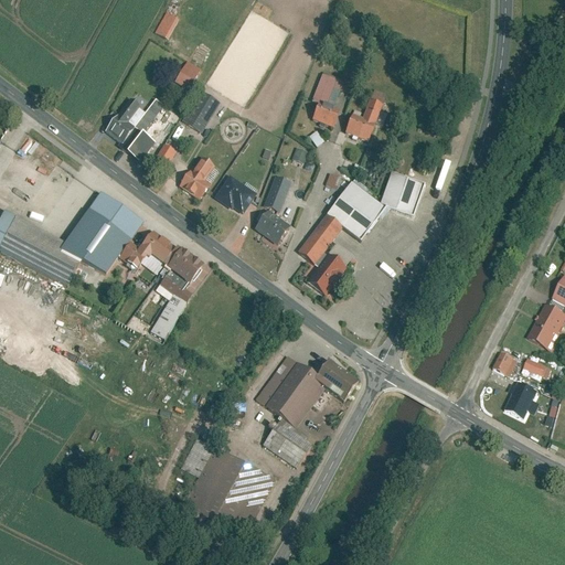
[(167,14),(157,35),(172,42),(181,20),(167,14)]
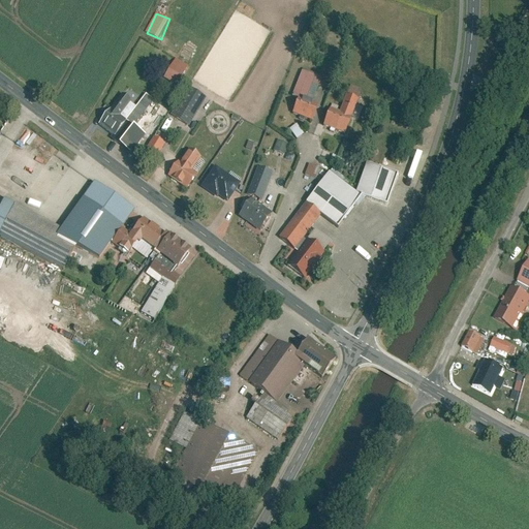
[(164,78),(176,85),(186,68),(175,62),(164,78)]
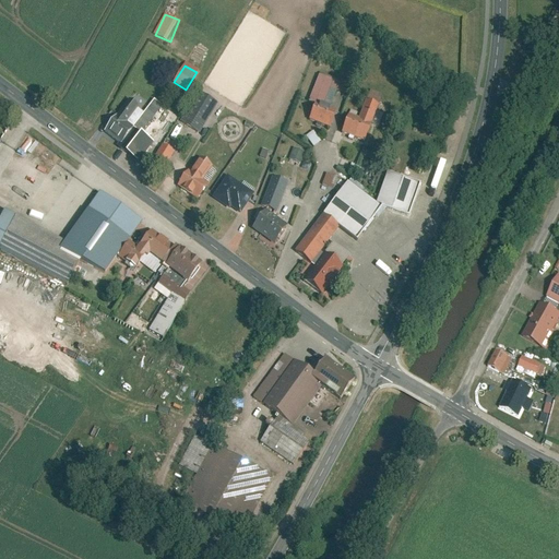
[(318,104),(310,121),(329,130),(336,114),(330,110),(339,92),(336,91),(340,82),(322,74),(310,100),(318,104)]
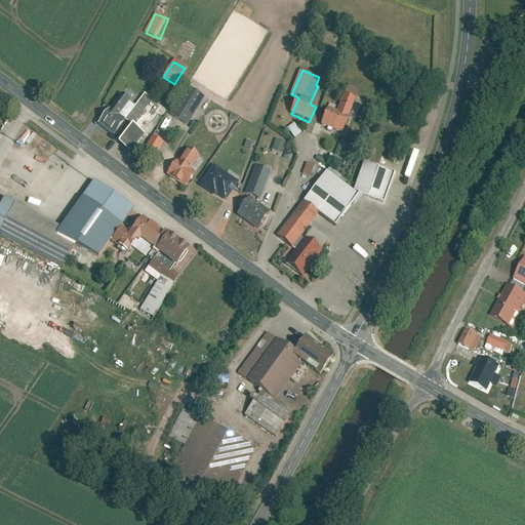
[(171,114),(188,123),(201,97),(186,89),(171,114)]
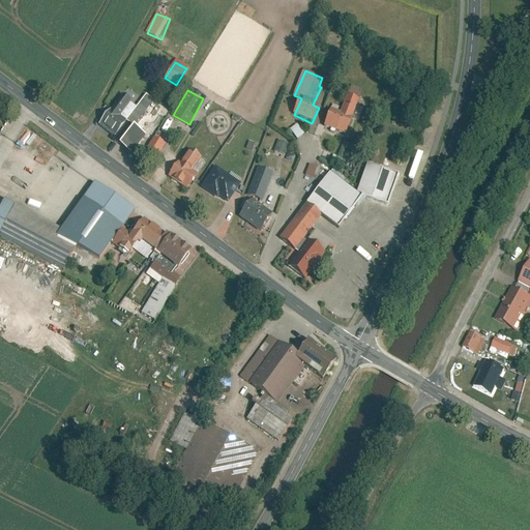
[(98,124),(114,137),(127,121),(121,116),(131,102),(122,94),(98,124)]
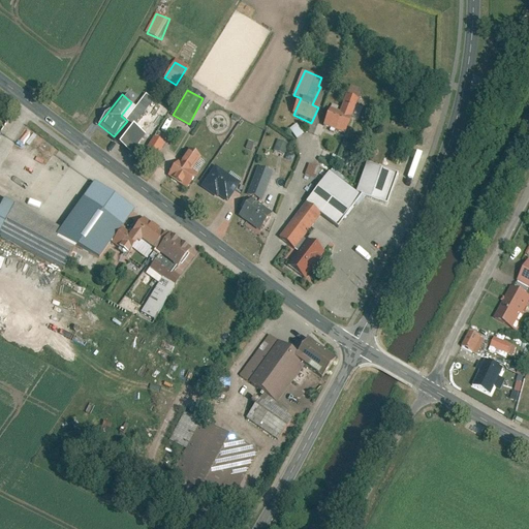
[(329,110),(322,126),(347,135),(361,98),(348,94),(341,114),(329,110)]
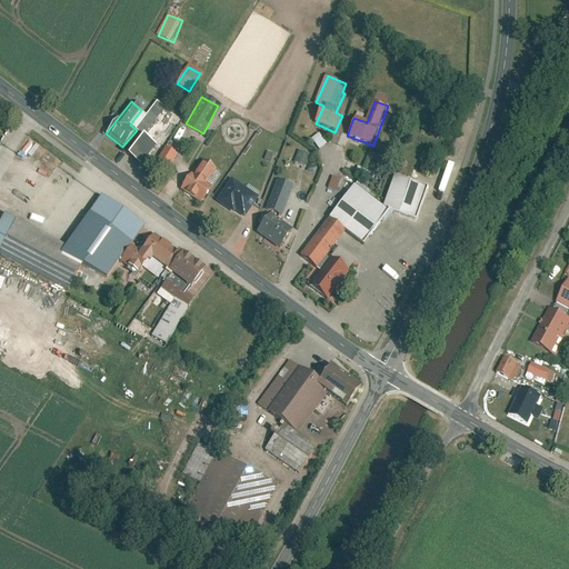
[(138,127),(147,132),(165,108),(157,102),(138,127)]
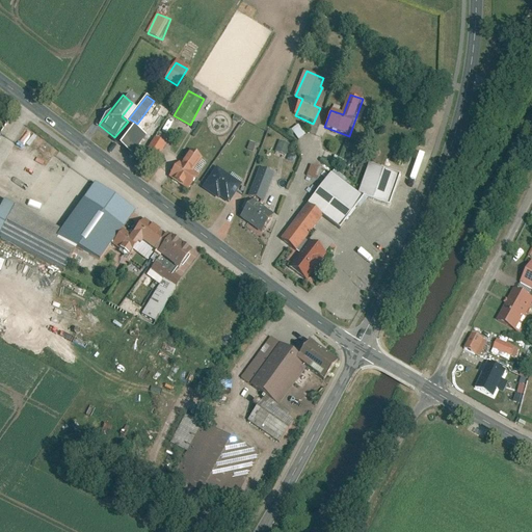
[(114,140),(132,154),(145,136),(128,123),(114,140)]
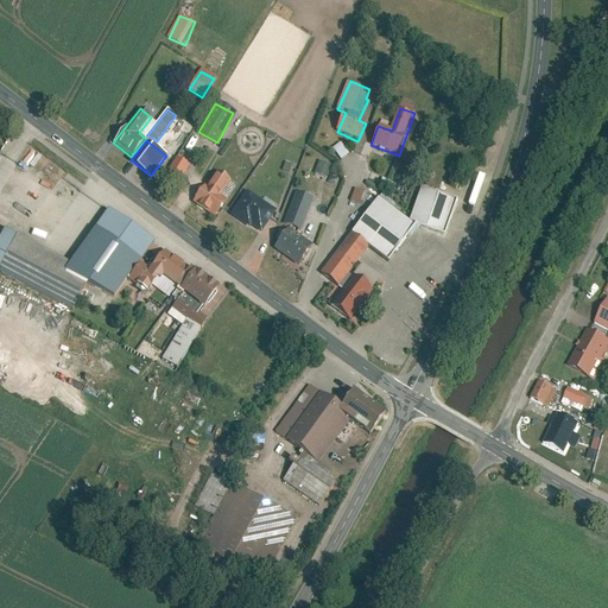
[(343,160),(352,154),(343,144),(335,149),(343,160)]
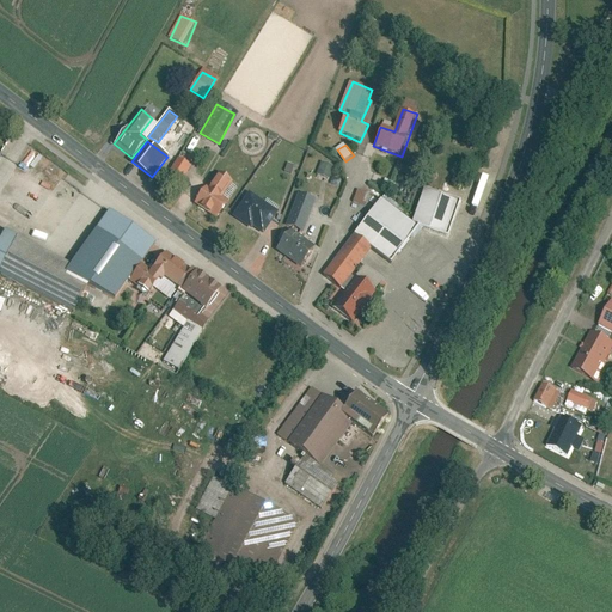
[(167,178),(181,187),(191,167),(178,160),(167,178)]
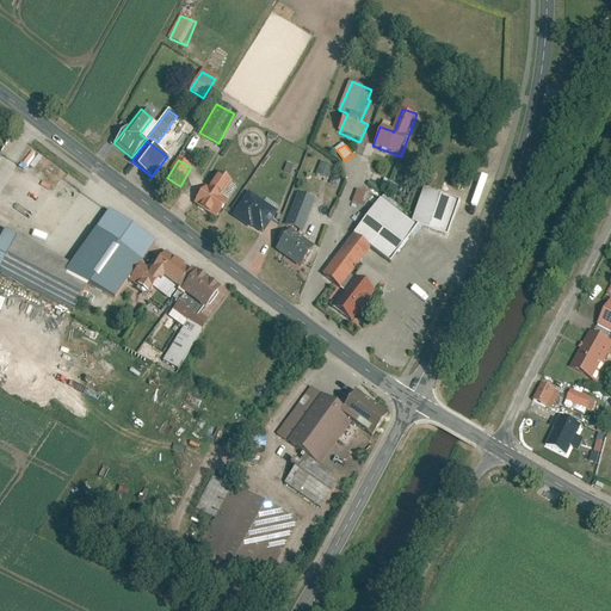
[(334,167),(323,162),(318,172),(328,178),(334,167)]
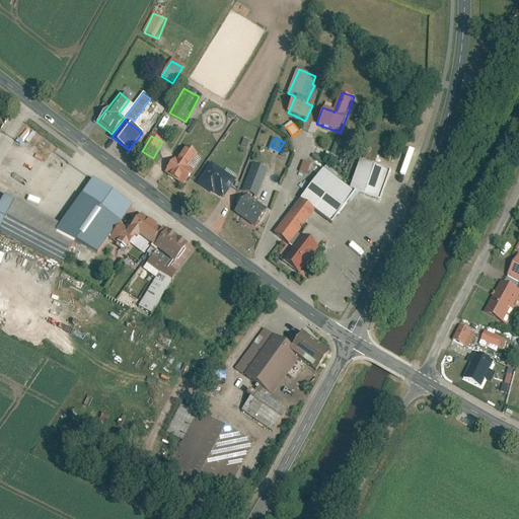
[(192,173),(187,169),(196,155),(187,149),(181,158),(176,155),(165,172),(184,184),(192,173)]
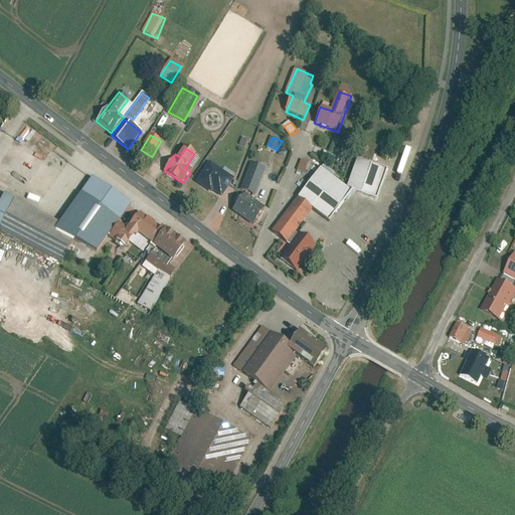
[(325,151),(322,156),(331,162),(335,156),(325,151)]
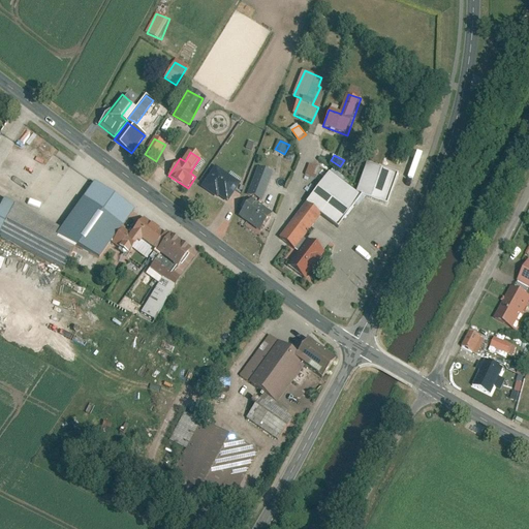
[(327,260),(322,257),(328,251),(327,250),(333,240),(315,228),(323,215),(340,226),(366,196),(385,206),(399,174),(368,164),(360,190),(334,169),(281,239),(299,251),(289,268),(308,279),(315,267),(321,270),(327,260)]
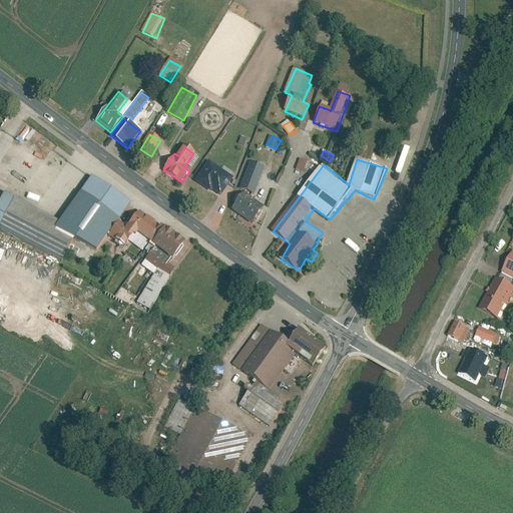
[(297,170),(305,173),(309,162),(301,159),(297,170)]
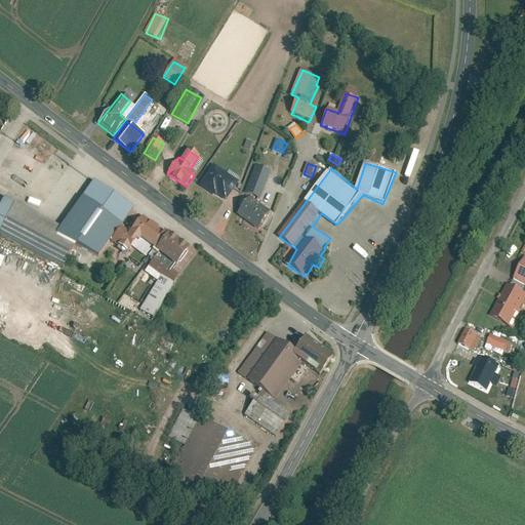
[(247,192),(261,197),(272,170),(256,165),(247,192)]
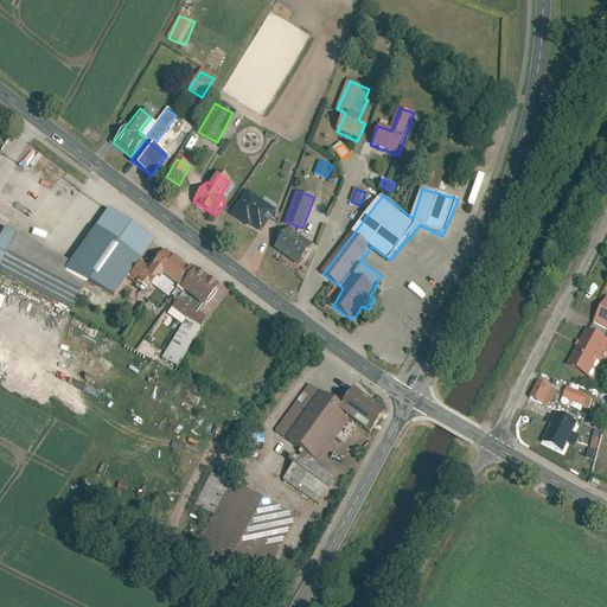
[(232,215),(259,231),(274,209),(248,192),(232,215)]
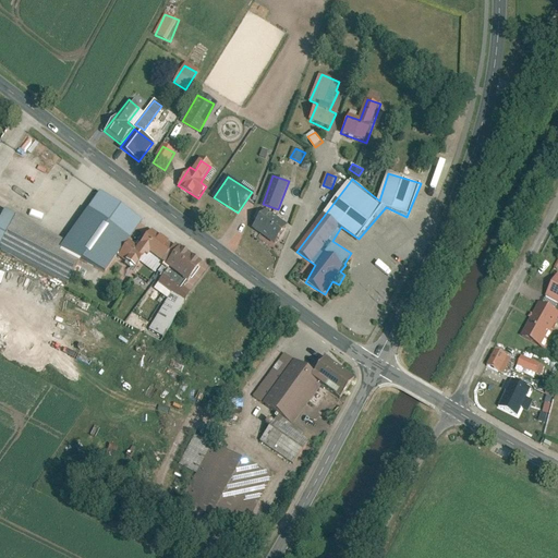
[(79,262),(104,270),(141,221),(100,191),(63,240),(5,213),(0,221),(0,251),(67,284),(79,262)]
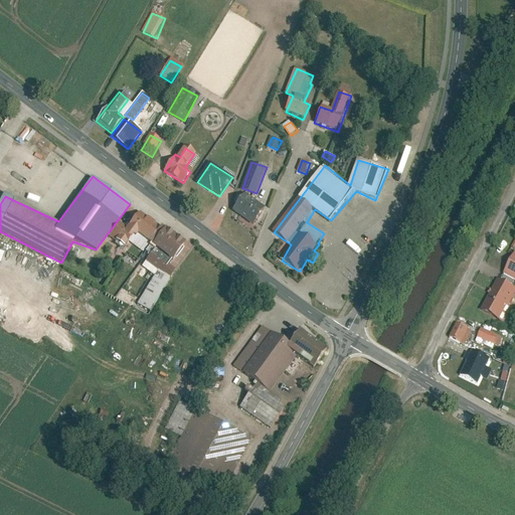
[(240,194),(229,210),(251,224),(263,207),(240,194)]
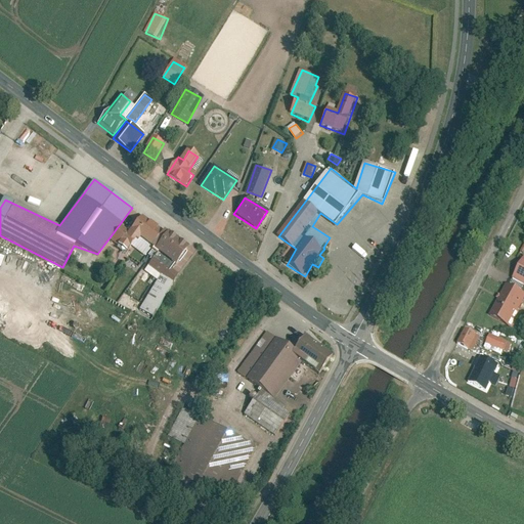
[(129,235),(151,251),(164,231),(141,216),(129,235)]
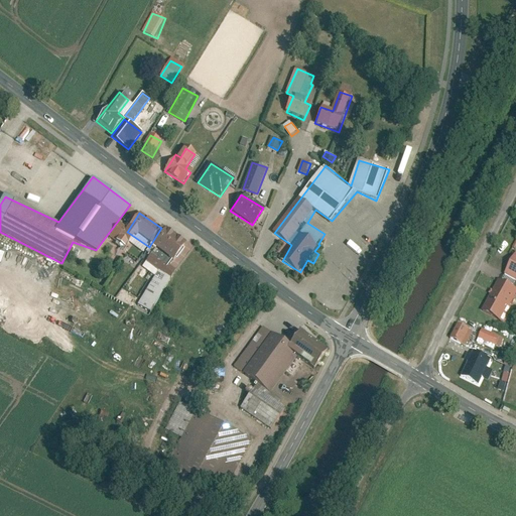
[(154,248),(176,262),(188,243),(166,228),(154,248)]
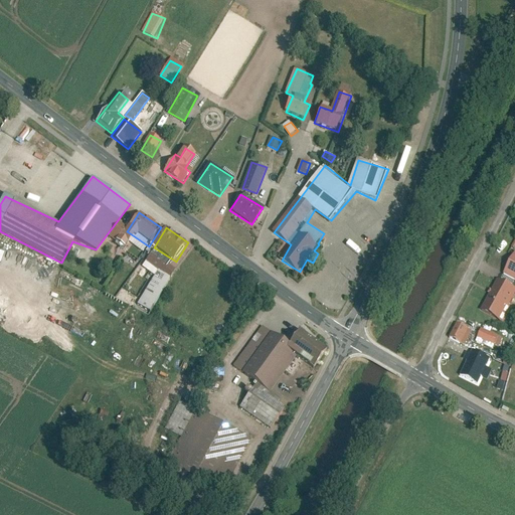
[(498,275),(481,307),(502,318),(514,293),(514,252),(502,278),(498,275)]
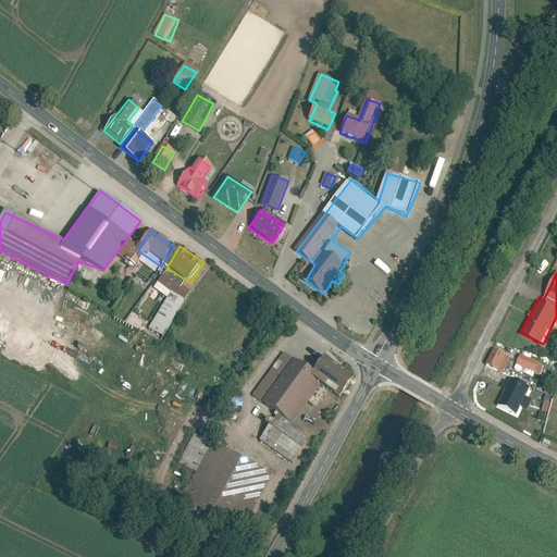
[(148,327),(160,336),(187,295),(161,279),(153,289),(168,298),(148,327)]
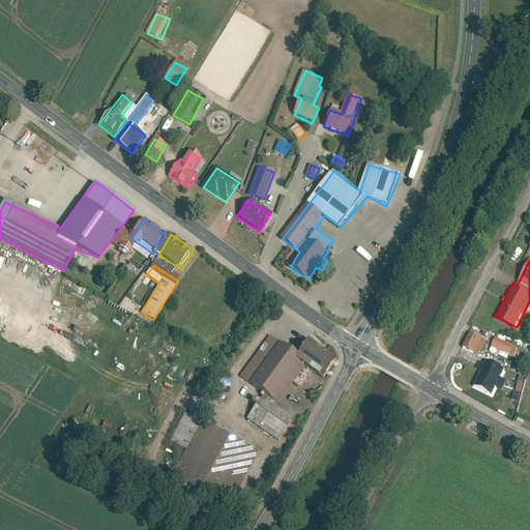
[(471,330),(461,350),(474,356),(483,335),(471,330)]
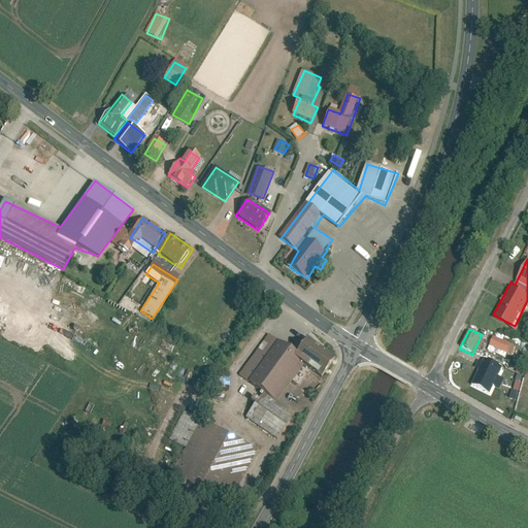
[(495,332),(491,339),(508,348),(512,340),(495,332)]
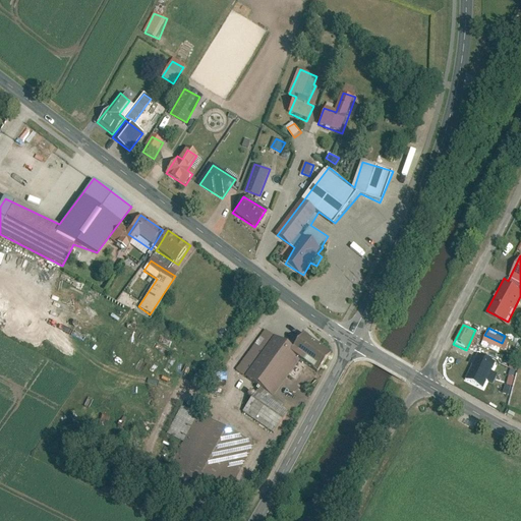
[(264,333),(236,371),(272,397),(296,361),(287,354),(289,350),(264,333)]
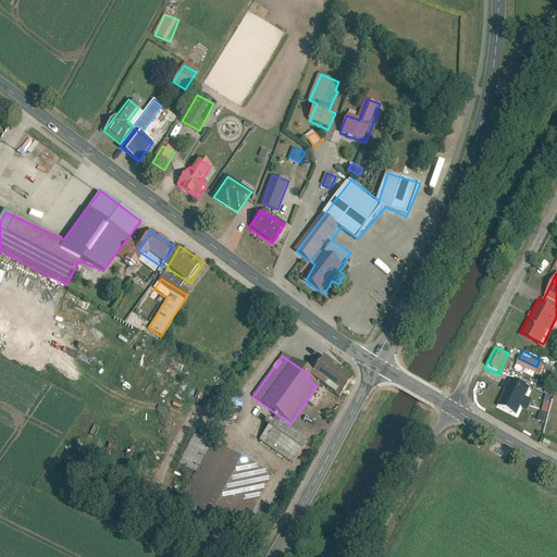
[(348,379),(320,359),(309,374),(307,379),(317,386),(335,398),(348,379)]
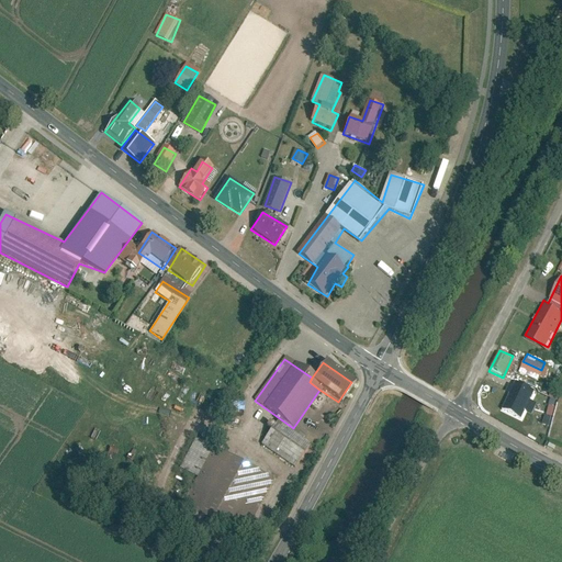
[(537,393),(515,383),(503,409),(525,419),(537,393)]
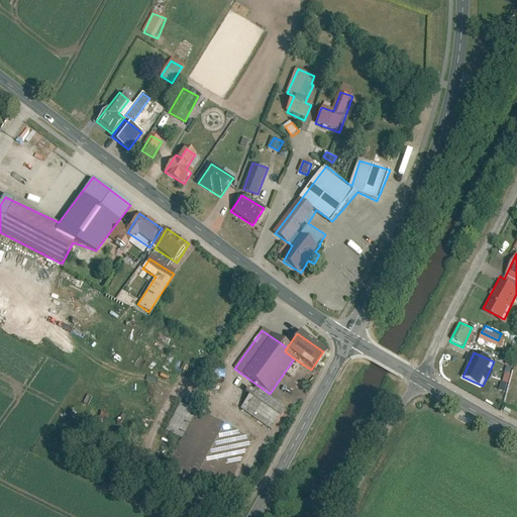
[(251,442),(198,414),(170,467),(222,496),(251,442)]
